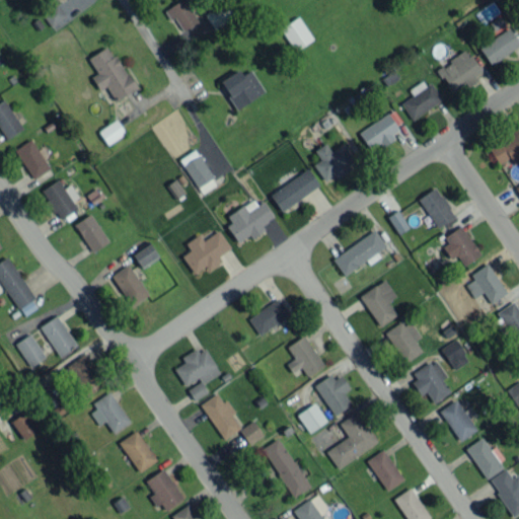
[(180,0),(163,8),(169,20),(175,17),(181,29),(197,22),(186,0),(180,0)]
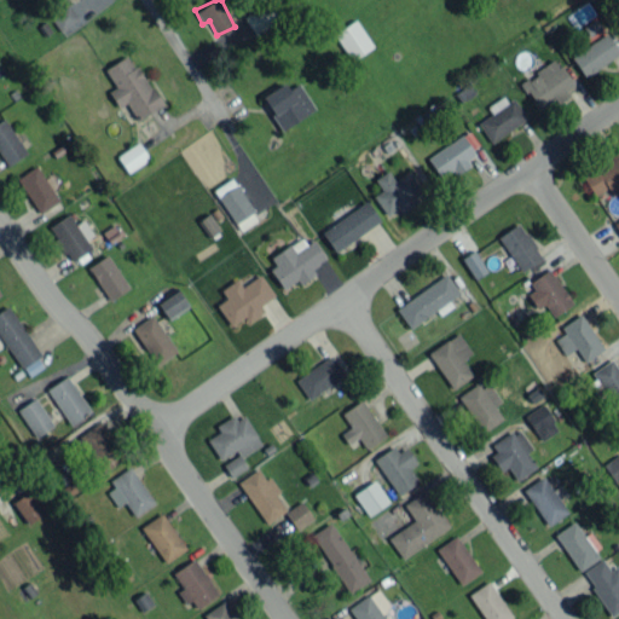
[(268,0),(243,16),(254,34),(281,18),(268,0)]
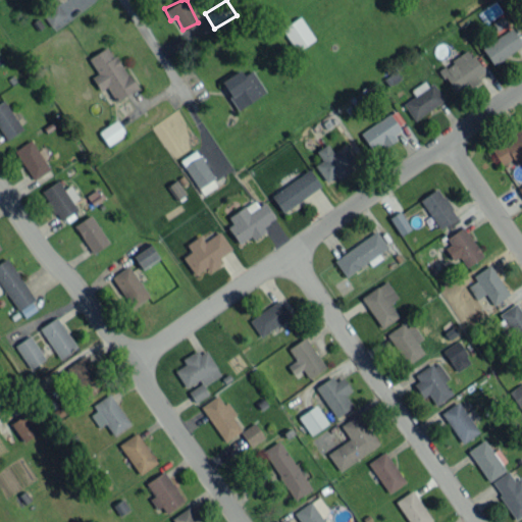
[(503,13),(497,1),(477,11),(483,23),(503,13)]
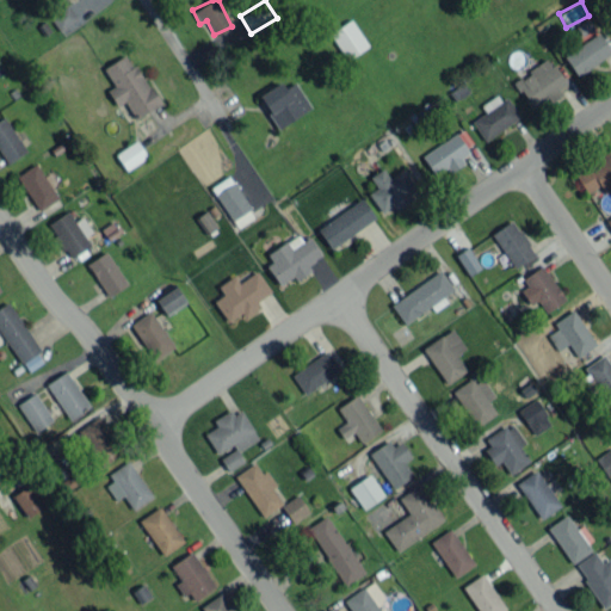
[(80,23),(67,4),(50,14),(63,34),(80,23)]
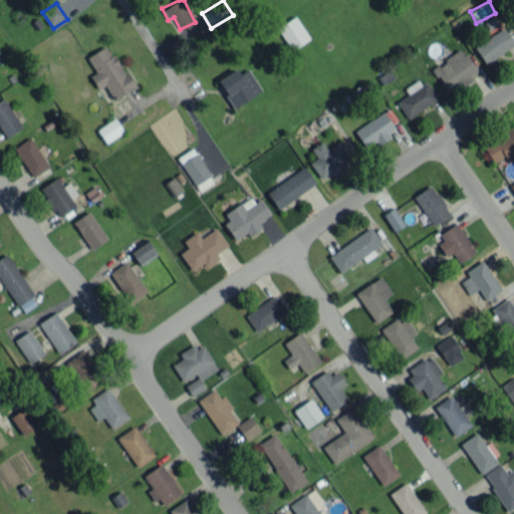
[(310,37),(294,16),(277,28),(292,50),(310,37)]
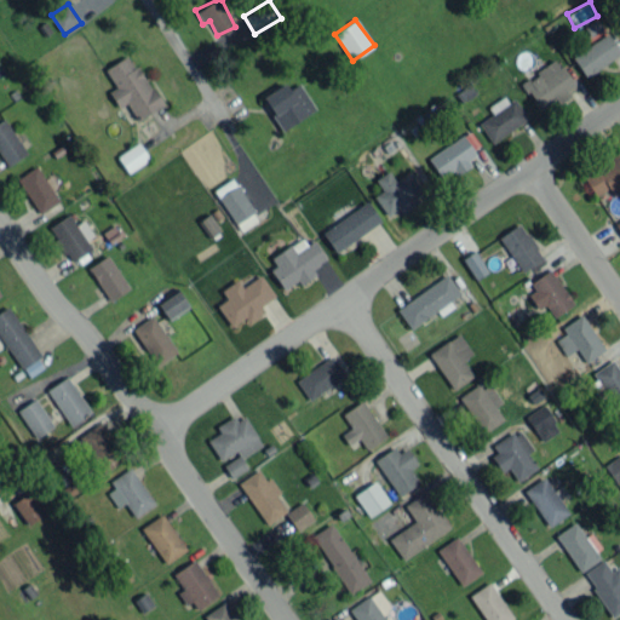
[(572,56),(585,76),(619,53),(607,33),(572,56)]
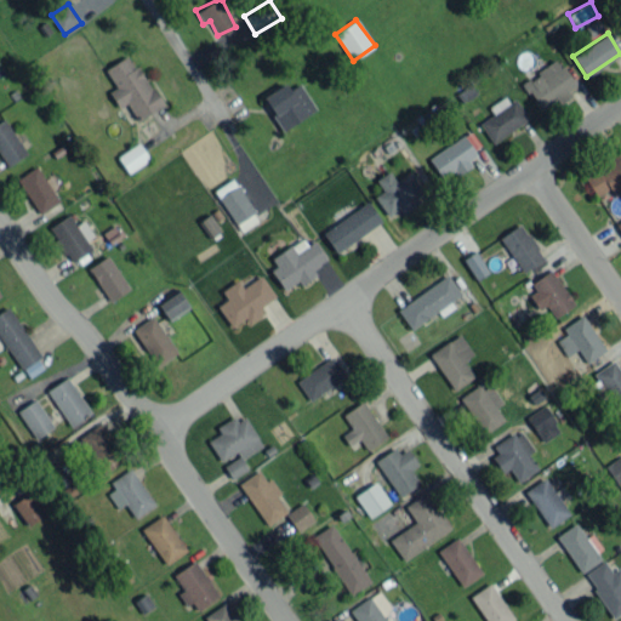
[(104,68),(115,87),(109,91),(118,108),(126,103),(136,120),(161,107),(131,53),(104,68)]
